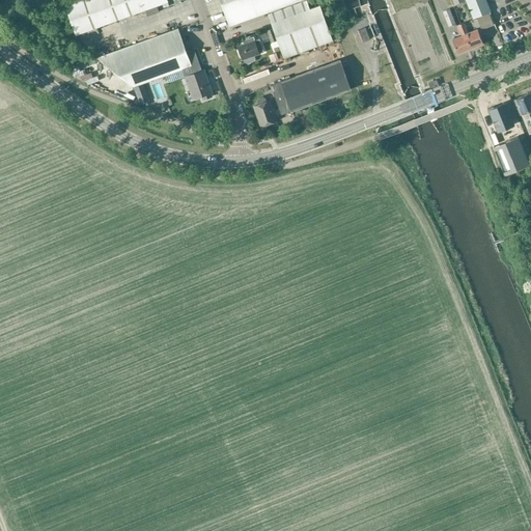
[(80,0),(65,5),(76,34),(118,20),(144,10),(145,10),(147,16),(159,11),(157,6),(168,2),(167,0),(80,0)]
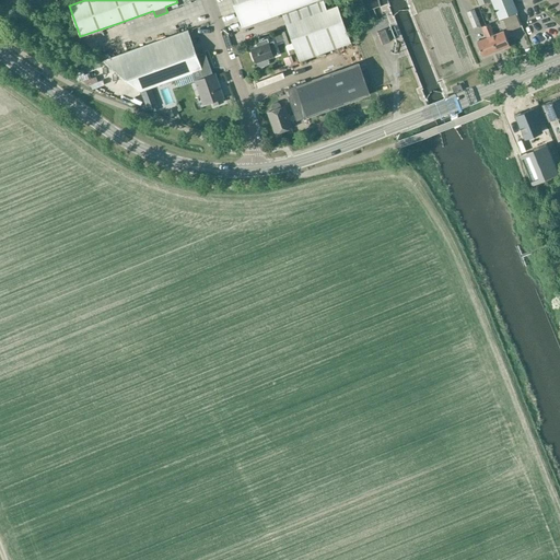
[(327,9),(323,0),(232,0),(242,26),(282,12),(300,61),(351,43),(337,6),(327,9)]
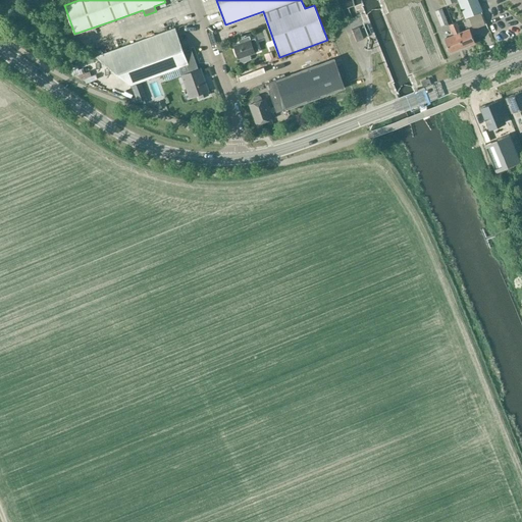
[(477,0),(457,0),(466,19),(483,12),(477,0)]
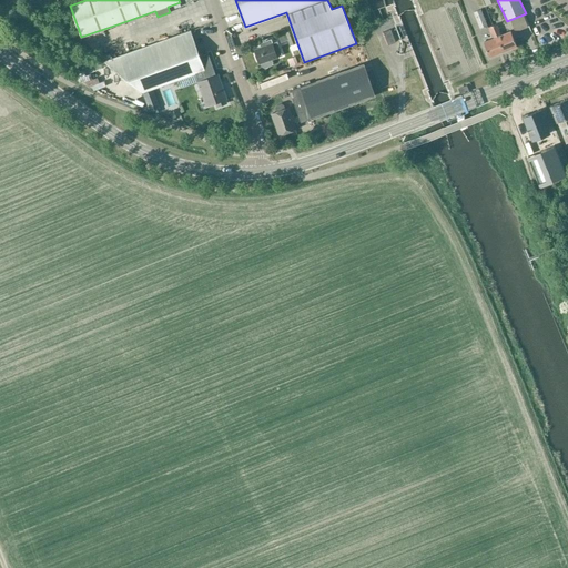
[(487,27),(480,10),(474,12),(479,29),(487,27)]
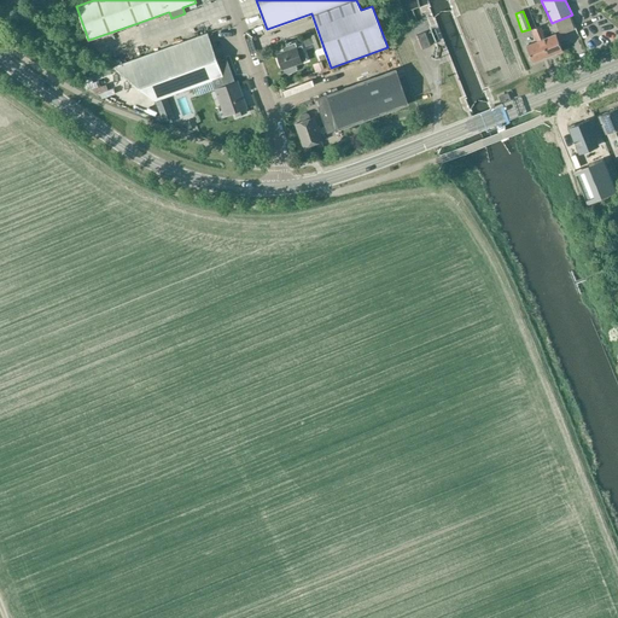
[(557,22),(561,35),(575,30),(570,17),(557,22)]
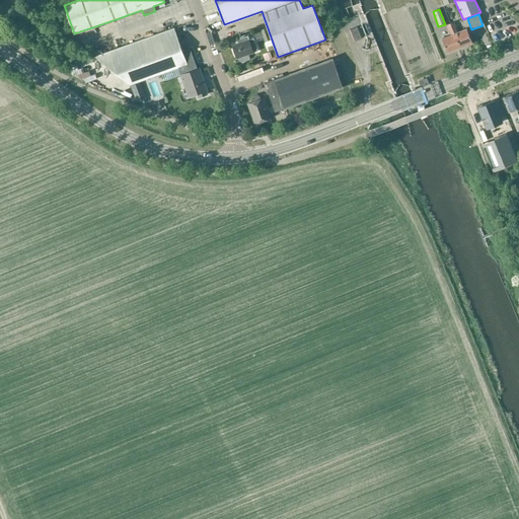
[(451,24),(460,48),(472,43),(467,29),(458,33),(456,29),(457,28),(455,22),(451,24)]
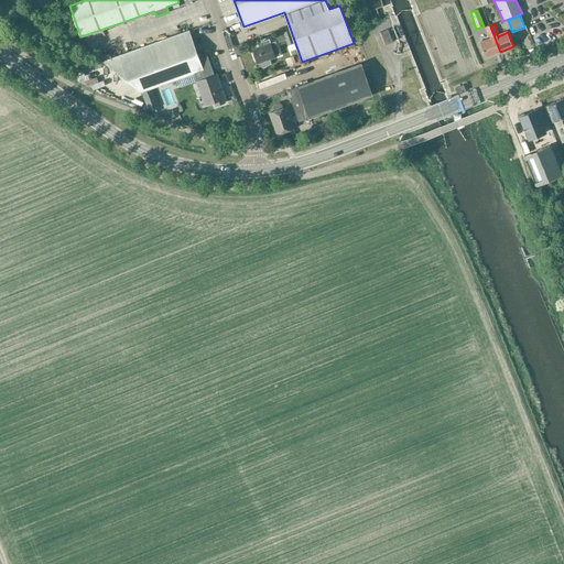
[(500,52),(490,26),(486,28),(488,34),(489,34),(490,39),(480,43),(487,56),(500,52)]
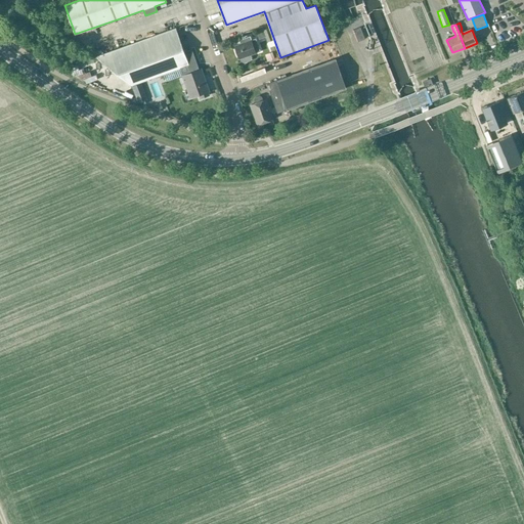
[(357,42),(365,39),(361,26),(352,30),(357,42)]
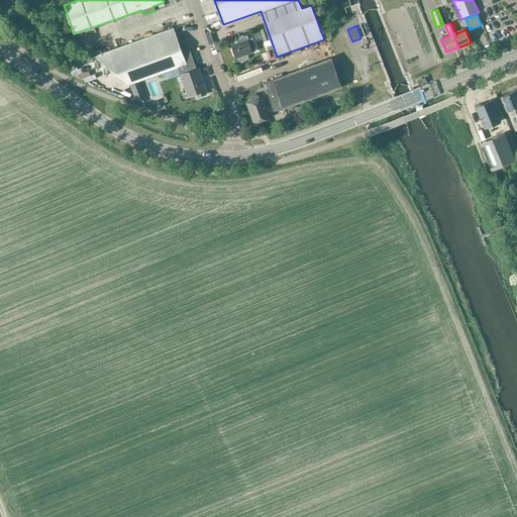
[(266,27),(260,29),(259,26),(251,28),(255,39),(263,36),(264,41),(270,39),(266,27)]
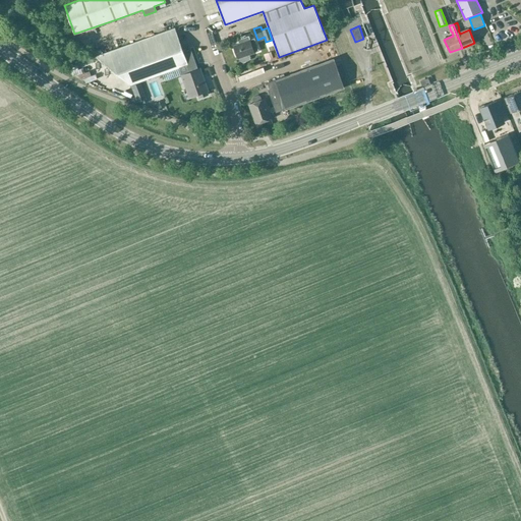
[(197,70),(194,63),(190,50),(183,53),(174,29),(96,57),(131,85),(179,68),(189,97),(207,91),(199,69),(197,70)]
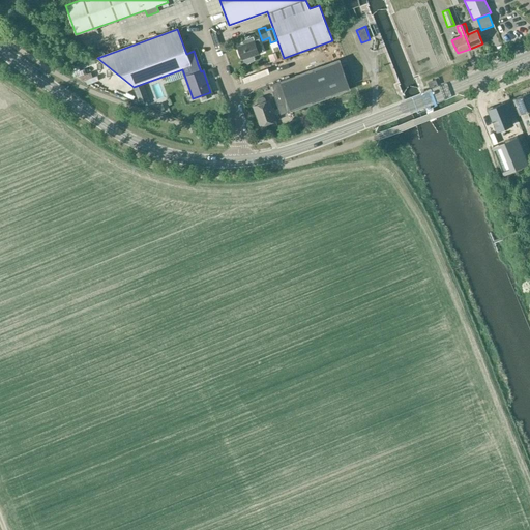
[(242,45),(237,47),(242,59),(244,59),(245,62),(247,63),(253,61),(254,58),(253,56),(258,54),(258,53),(262,52),(258,39),(254,41),(253,40),(252,37),(240,41),(242,45)]
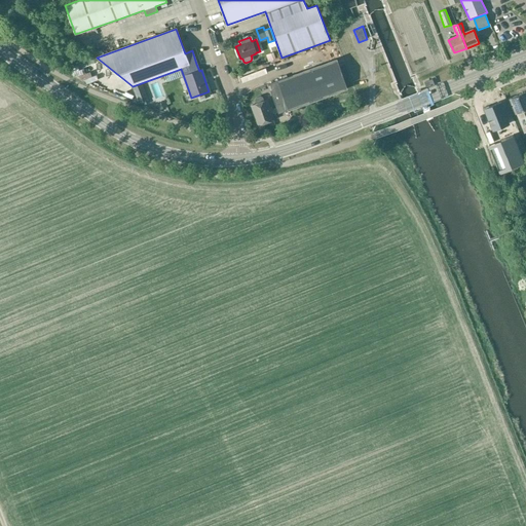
[(267,54),(269,62),(276,60),(273,52),(267,54)]
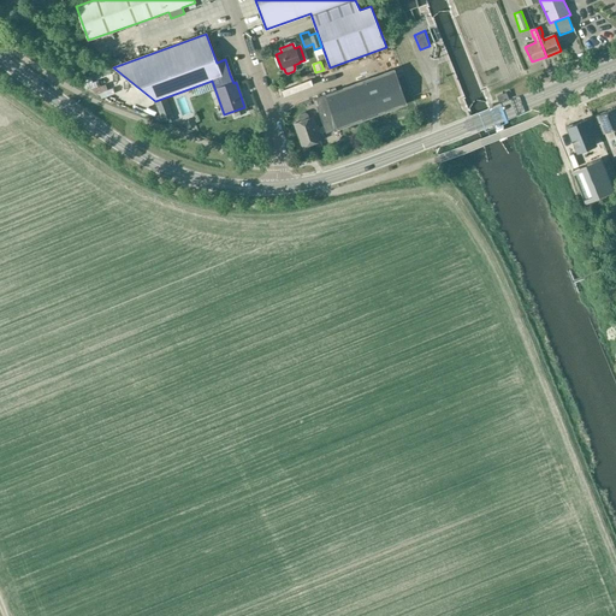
[(315,126),(318,134),(326,131),(326,132),(407,104),(395,70),(312,99),(321,126),(319,128),(318,125),(315,126)]
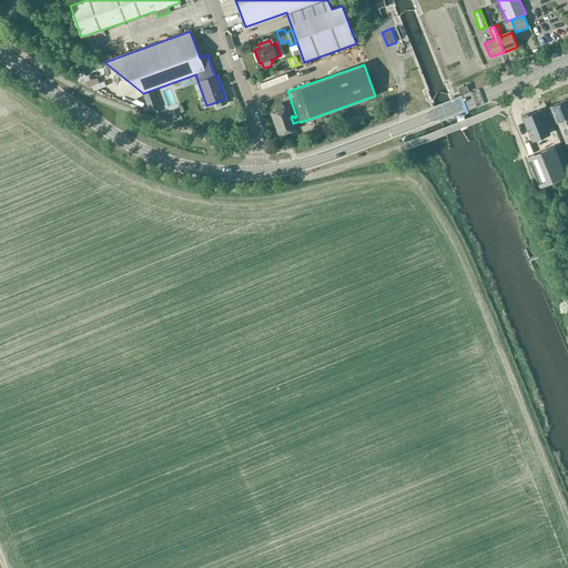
[(467,84),(458,88),(460,93),(469,90),(467,84)]
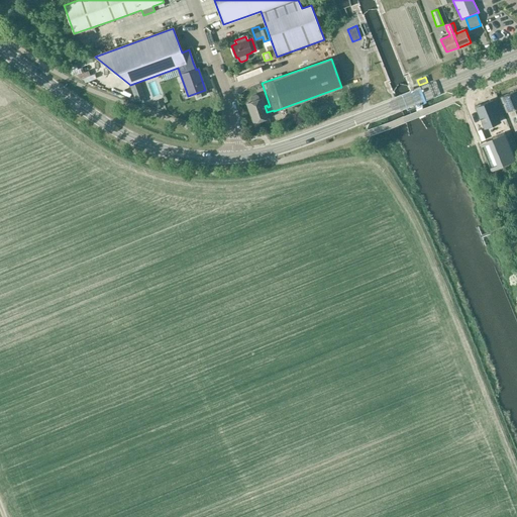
[(130,86),(136,103),(145,99),(139,83),(130,86)]
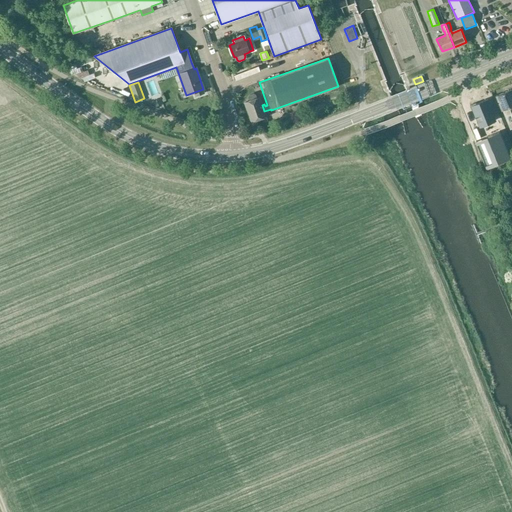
[(511,90),(497,96),(503,111),(510,108),(511,112),(511,90)]
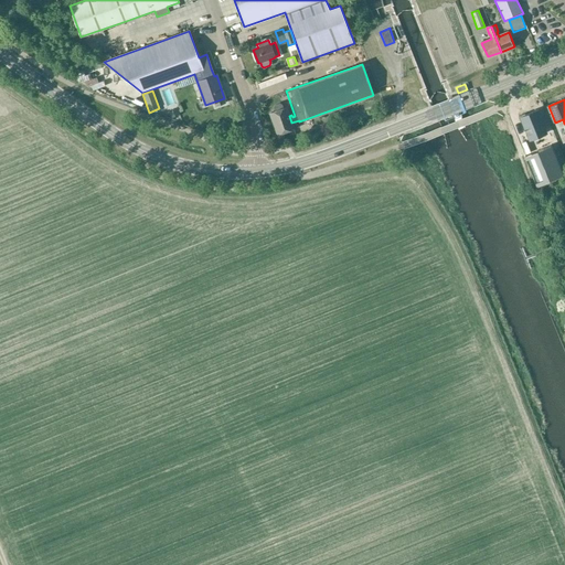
[(291,123),(289,116),(286,107),(283,108),(281,105),(279,104),(275,105),(274,107),(275,112),(270,114),(278,135),(294,128),(291,123)]
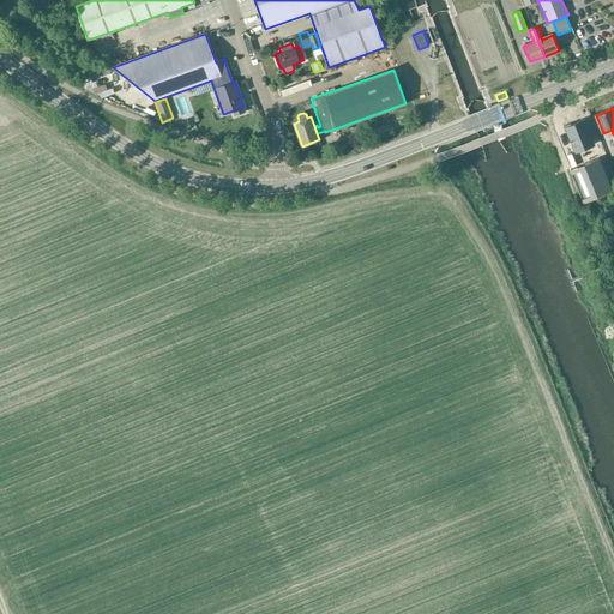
[(584,120),(565,127),(576,151),(593,144),(584,120)]
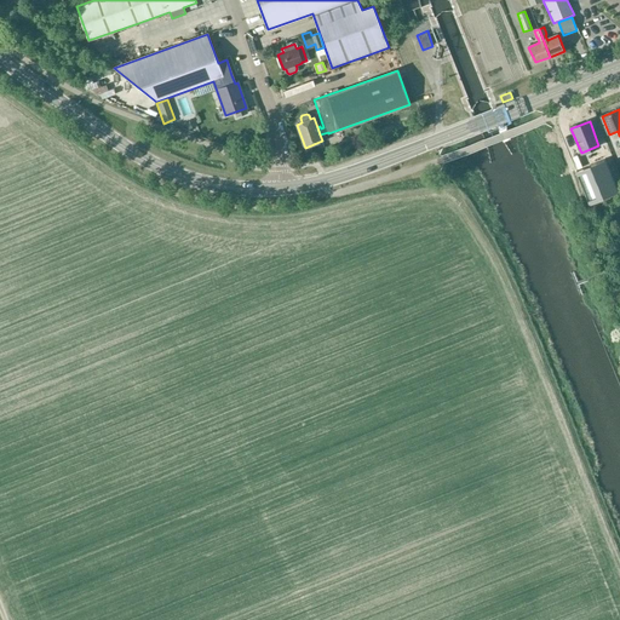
[(598,153),(581,158),(584,166),(573,170),(577,182),(585,179),(589,190),(615,182),(607,158),(601,159),(598,153)]
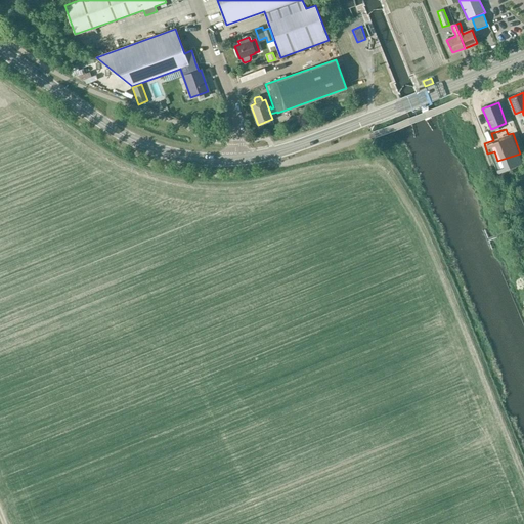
[(490,173),(498,171),(496,158),(488,160),(490,173)]
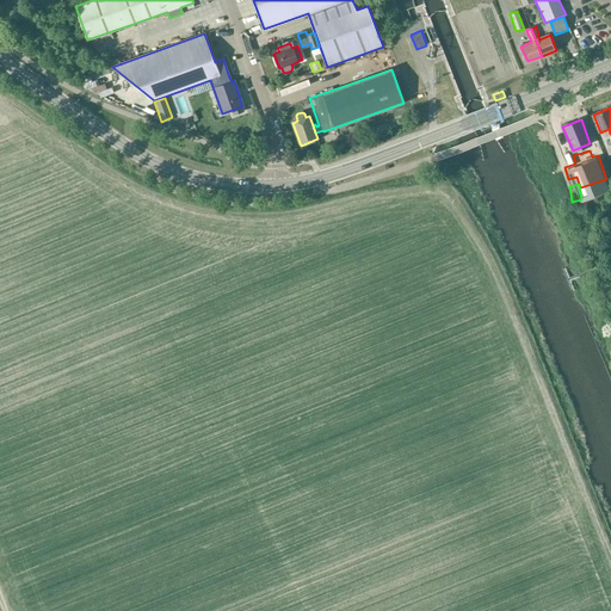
All buildings are outlined.
